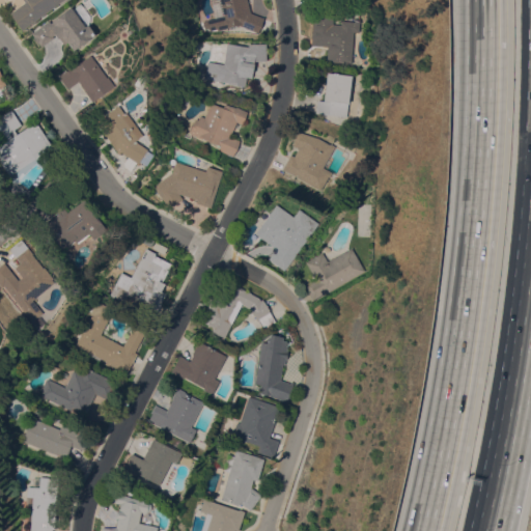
[(25,2),(23,0),(63,0),(23,30),(10,12),(25,2)]
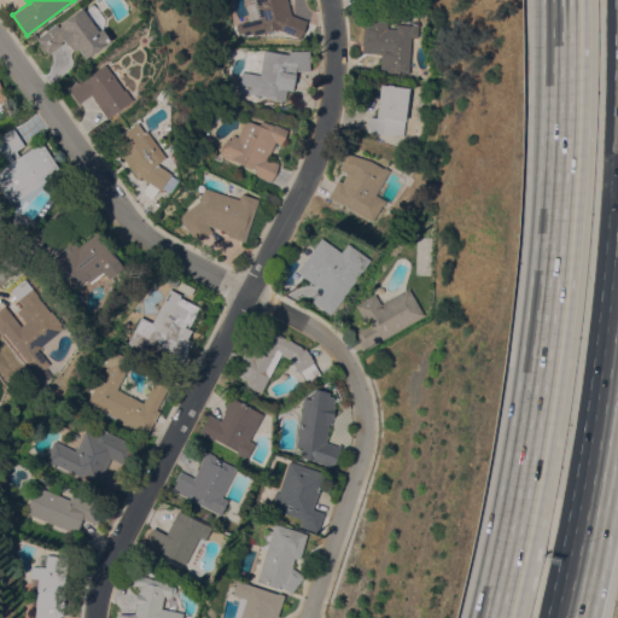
[(262,33),(254,0),(287,0),(291,15),(307,21),(301,38),(279,29),(264,33),(262,33)]
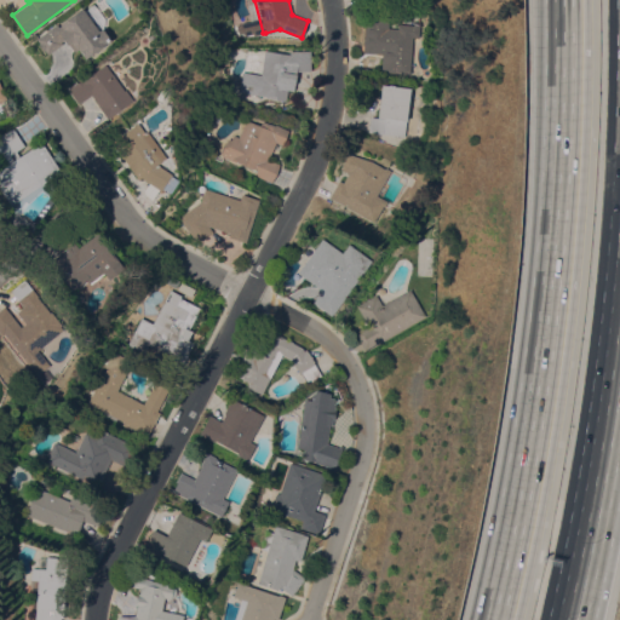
[(82,53),(84,53),(81,51),(80,51),(79,49),(75,51),(69,44),(69,45),(64,39),(61,41),(62,42),(47,53),(45,50),(44,51),(38,44),(40,42),(36,39),(57,23),(59,27),(62,24),(61,23),(82,7),(99,30),(103,28),(112,39),(86,58),(82,53)]
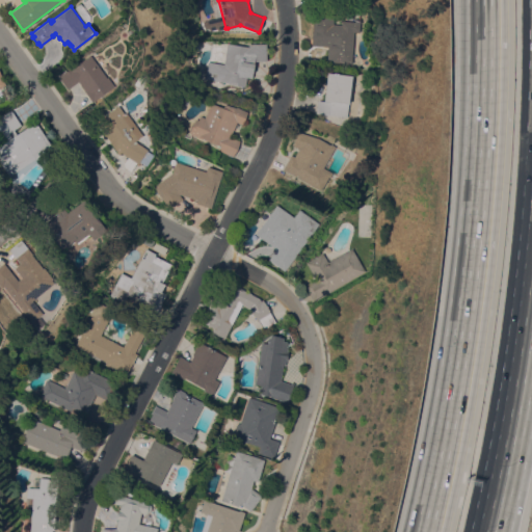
[(334,18),(334,24),(342,25),(342,21),(361,22),(361,20),(368,20),(367,29),(360,28),(360,32),(354,32),(352,63),(327,61),(328,47),(312,45),(314,17),(334,18)]
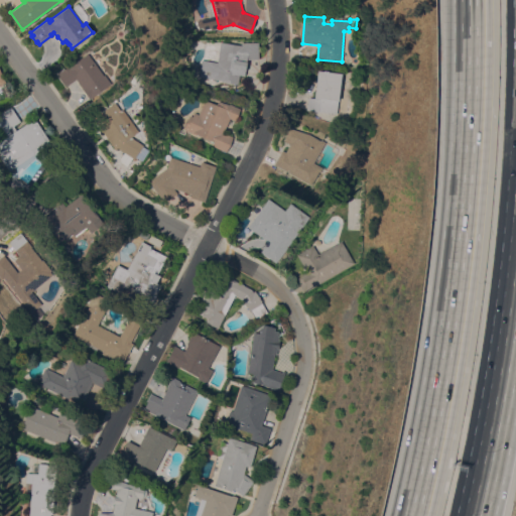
[(245,76),(240,75),(238,84),(222,82),(222,80),(199,77),(202,59),(217,62),(221,42),(241,45),(241,42),(259,42),(259,58),(248,58),(245,76)]
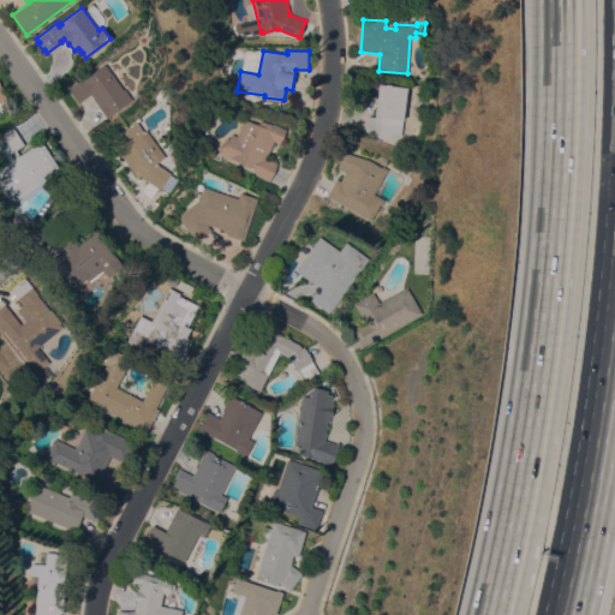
[(79,103),(70,90),(87,79),(85,77),(106,63),(124,89),(125,88),(133,99),(107,118),(91,94),(79,103)]
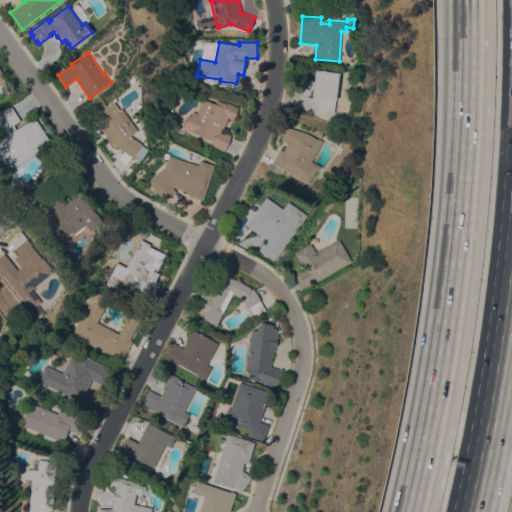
[(339,73),(334,113),(305,109),(306,97),(312,97),(316,70),(339,73)]
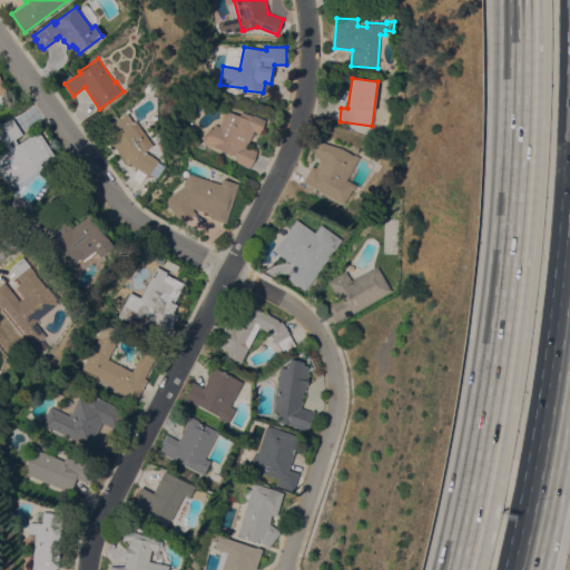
[(254,115),(267,120),(262,134),(254,130),(247,147),(257,150),(251,167),(235,160),(237,156),(214,146),(214,147),(204,143),(210,127),(213,128),(215,124),(219,126),(226,110),(239,116),(242,111),(253,115),(254,115)]
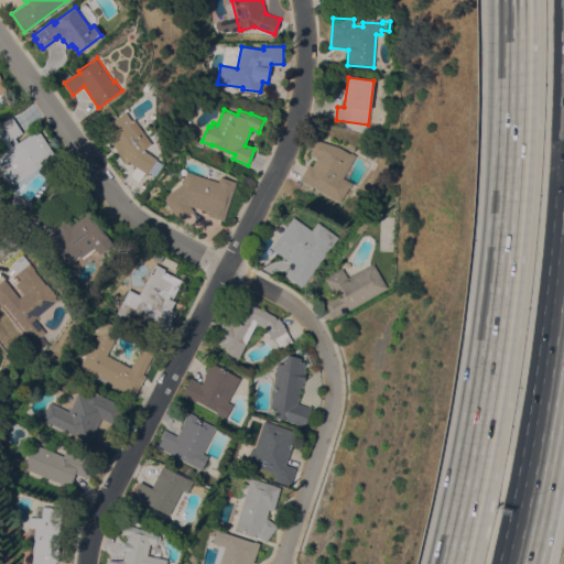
[(156,159),(147,173),(145,172),(139,182),(130,175),(137,165),(129,161),(127,163),(102,128),(126,111),(133,121),(131,122),(148,147),(143,150),(156,159)]
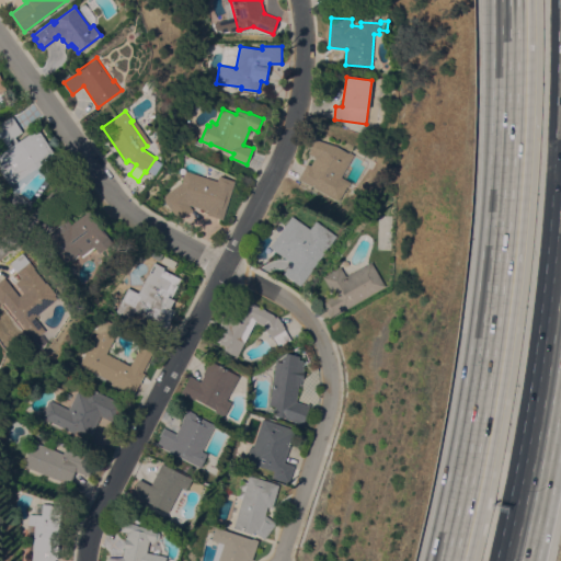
[(56,156),(10,185),(0,169),(0,153),(8,149),(0,137),(0,124),(12,116),(22,132),(14,136),(18,141),(38,128),(56,156)]
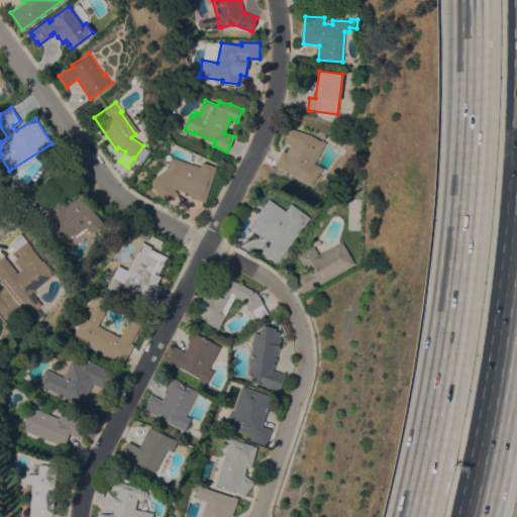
[(321,140),(322,139),(326,142),(314,162),(323,168),(312,187),(280,167),(280,168),(275,165),(284,150),(287,151),(291,143),(285,141),(290,127),(310,134),(321,140)]
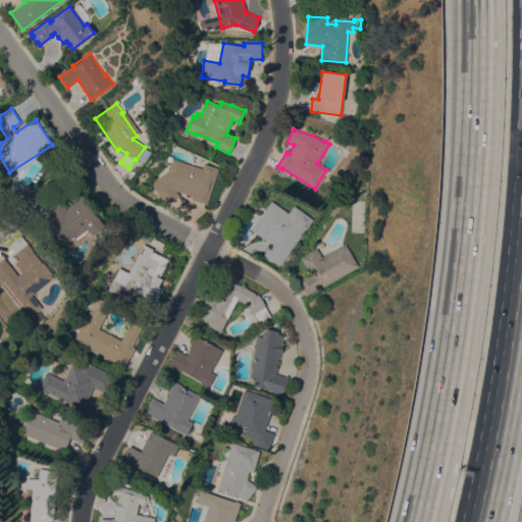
[(172,158),(202,168),(204,163),(219,168),(207,204),(193,199),(194,196),(175,190),(179,195),(166,205),(151,183),(169,169),(172,158)]
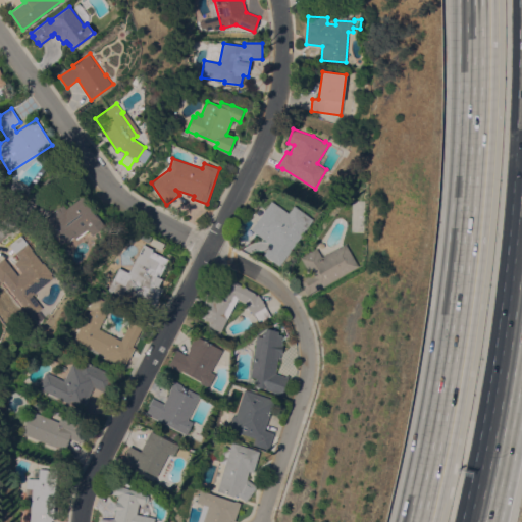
[(20,179),(23,187),(13,192),(10,184),(20,179)]
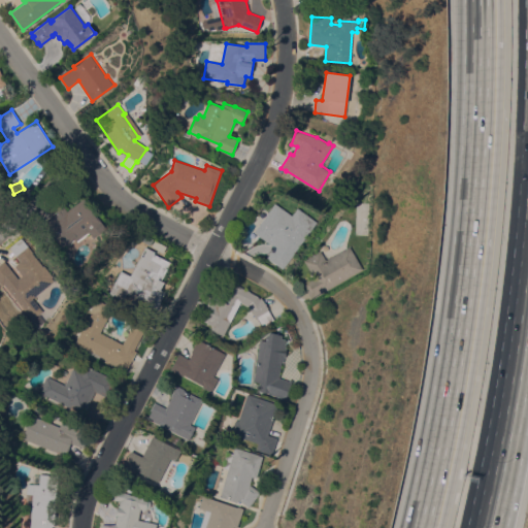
[(89,232),(76,240),(75,239),(62,249),(42,223),(66,205),(69,209),(85,198),(106,228),(93,237),(89,232)]
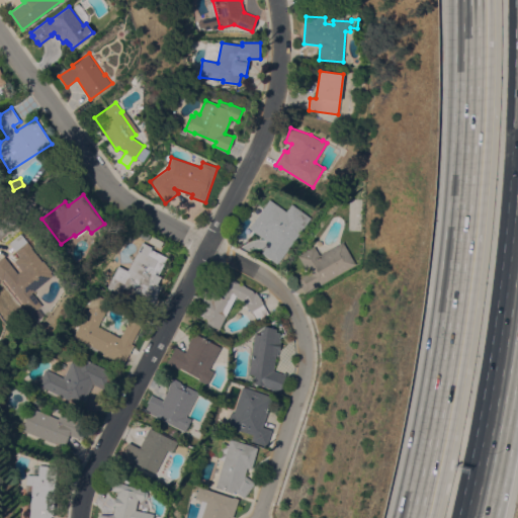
[(269,199),(286,211),(291,203),(306,213),(299,221),(303,223),(286,245),(288,247),(276,263),(262,252),(269,242),(249,228),(269,199)]
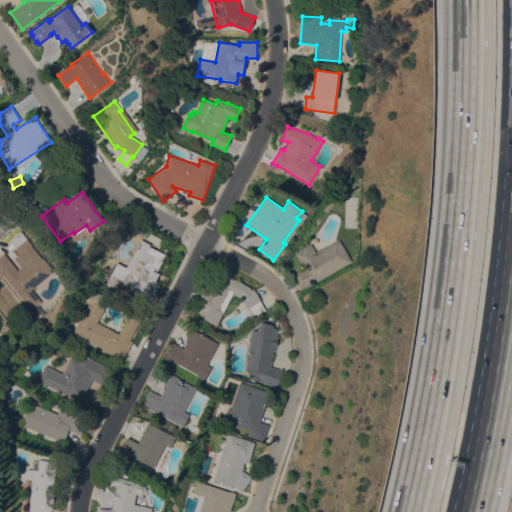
[(18,270),(21,267),(14,258),(19,253),(9,240),(21,230),(32,244),(31,244),(42,258),(43,257),(52,268),(50,269),(53,272),(31,289),(41,301),(31,309),(4,275),(2,277),(0,274),(0,255),(4,252),(18,270)]
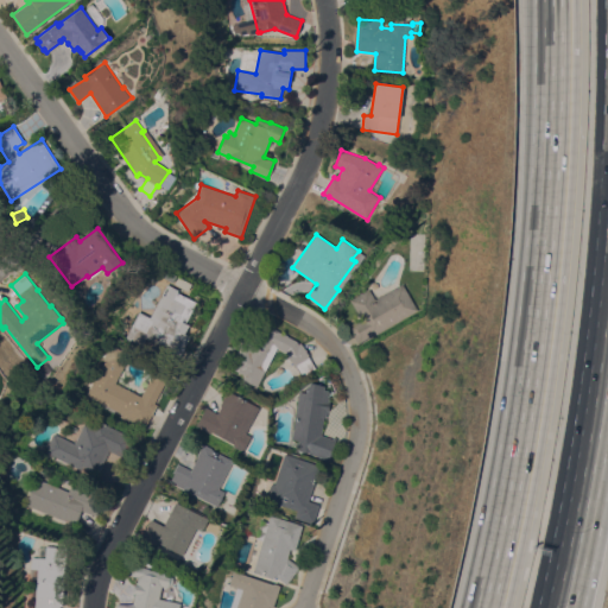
[(168,283),(178,289),(177,291),(197,302),(187,322),(189,324),(185,333),(190,335),(181,355),(146,337),(141,346),(124,336),(137,310),(150,317),(168,283)]
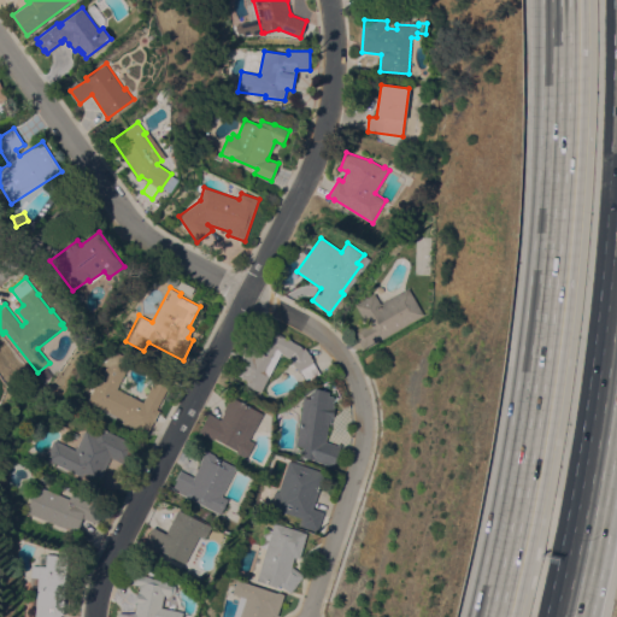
[(409,287),(423,315),(364,348),(353,330),(366,323),(356,304),(375,293),(381,303),(409,287)]
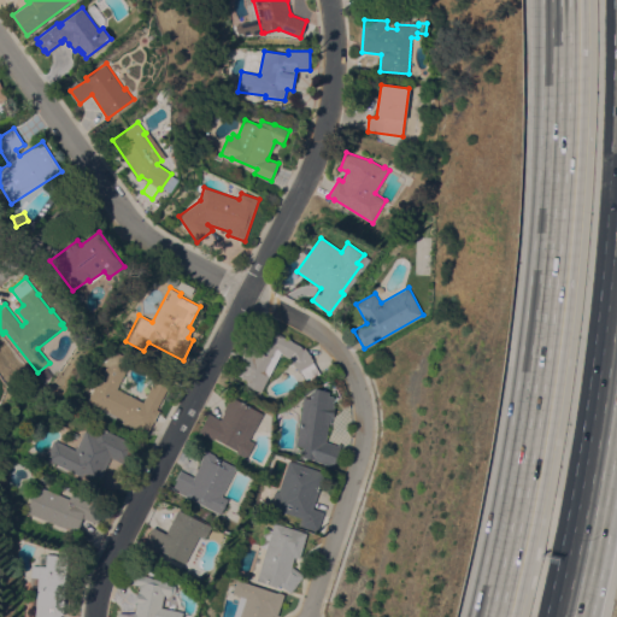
[(281,352),(260,393),(247,386),(250,381),(239,376),(242,368),(238,364),(244,351),(250,353),(253,345),(256,346),(265,327),(292,340),(292,341),(304,347),(305,346),(315,362),(313,363),(321,375),(307,382),(301,371),(300,372),(292,358),(293,358),(281,352)]
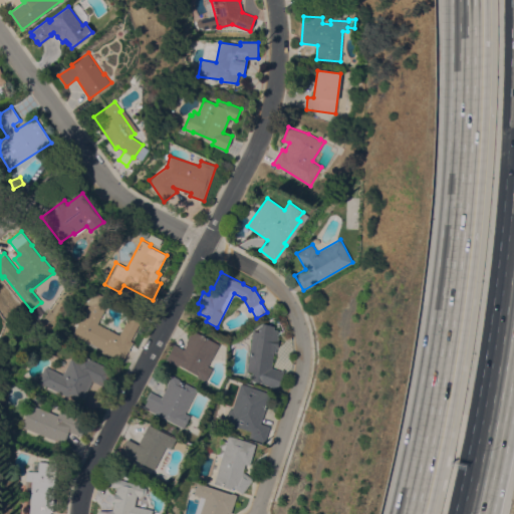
[(119,334),(131,311),(143,317),(131,340),(133,341),(121,362),(101,352),(103,349),(72,333),(86,307),(87,308),(95,293),(109,300),(97,323),(119,334)]
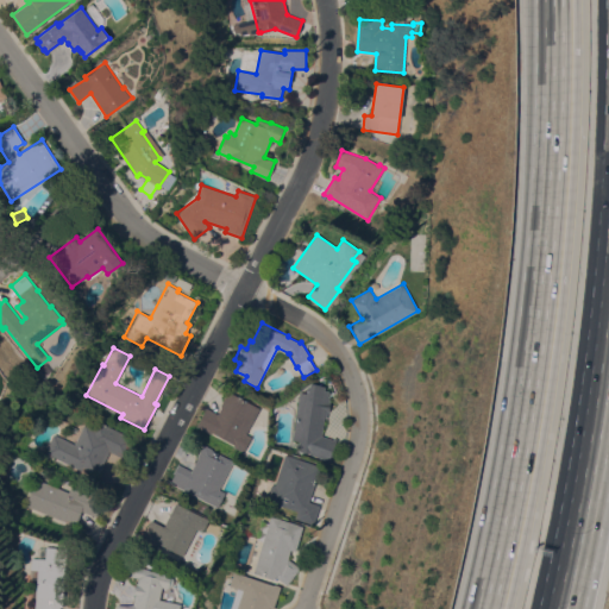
[(330,401),(331,401),(328,412),(327,412),(326,418),(324,418),(321,435),(333,439),(334,438),(337,439),(330,460),(309,453),(309,452),(297,451),(300,440),(292,439),(299,391),(307,393),(308,385),(311,385),(312,384),(325,385),(325,390),(330,390),(328,396),(330,396),(330,401)]
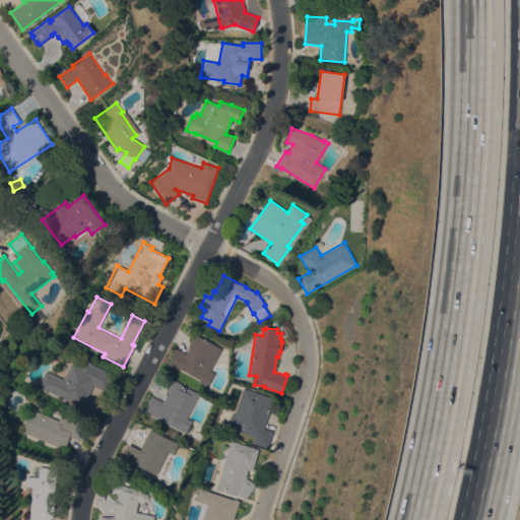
[(215,373),(208,386),(199,381),(200,380),(181,369),(180,371),(168,364),(176,348),(186,353),(189,347),(188,346),(195,334),(221,348),(210,370),(215,373)]
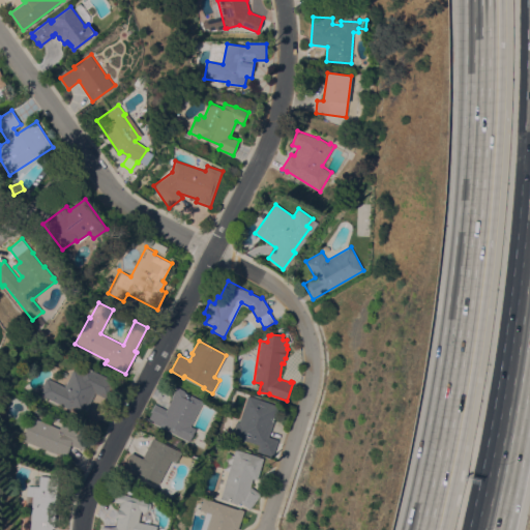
[(74,369),(82,373),(85,365),(117,382),(109,400),(95,392),(85,413),(83,412),(82,414),(39,393),(47,377),(64,386),(74,369)]
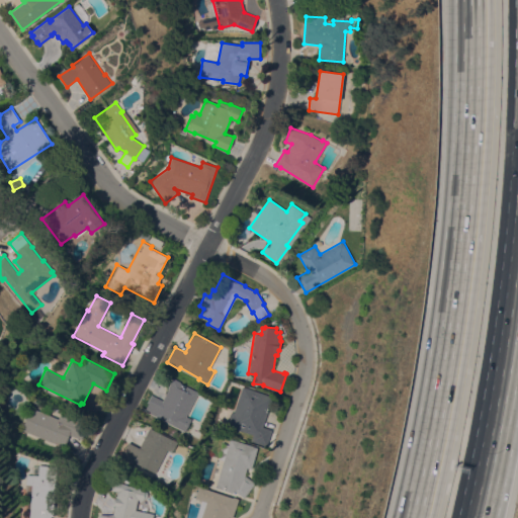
[(186,416),(191,419),(185,431),(144,410),(151,395),(163,401),(168,390),(167,389),(172,377),(180,381),(180,382),(198,392),(186,416)]
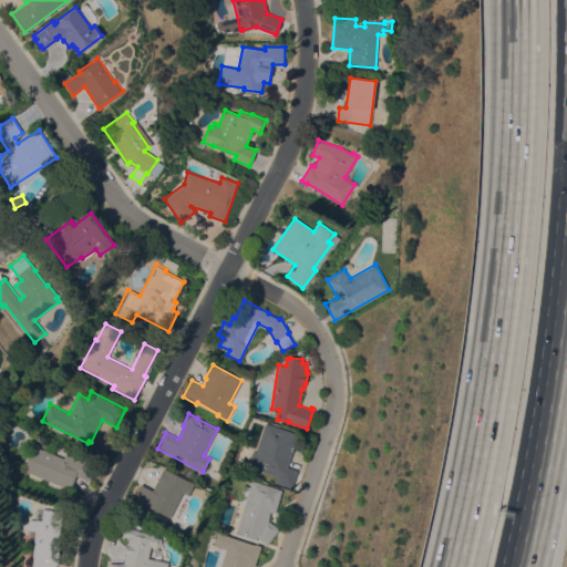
[(299,434),(288,466),(298,471),(291,488),(275,482),(277,475),(248,465),(253,451),(256,452),(266,423),(299,434)]
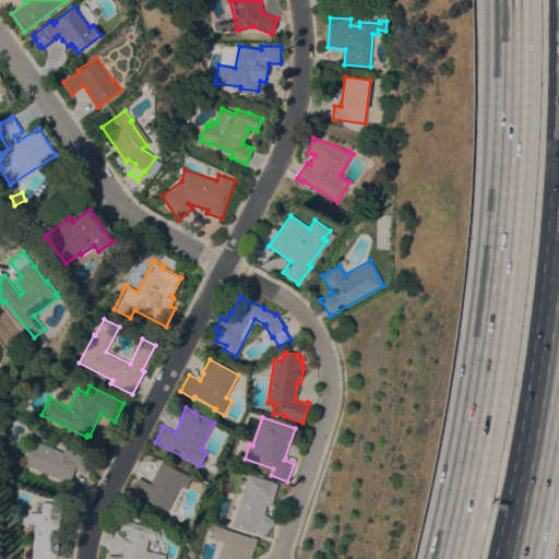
[(24,464),(34,439),(44,443),(47,435),(57,438),(52,447),(63,451),(66,445),(95,458),(87,474),(75,468),(70,483),(24,464)]
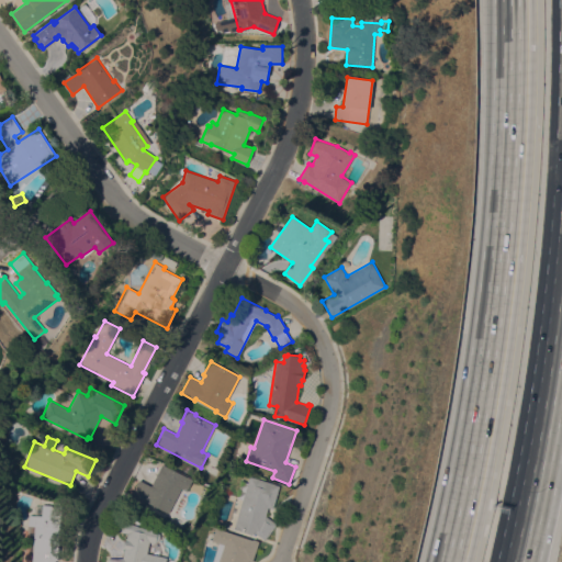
[(193,479),(188,491),(181,487),(169,513),(147,502),(146,504),(135,498),(144,482),(152,486),(163,463),(193,479)]
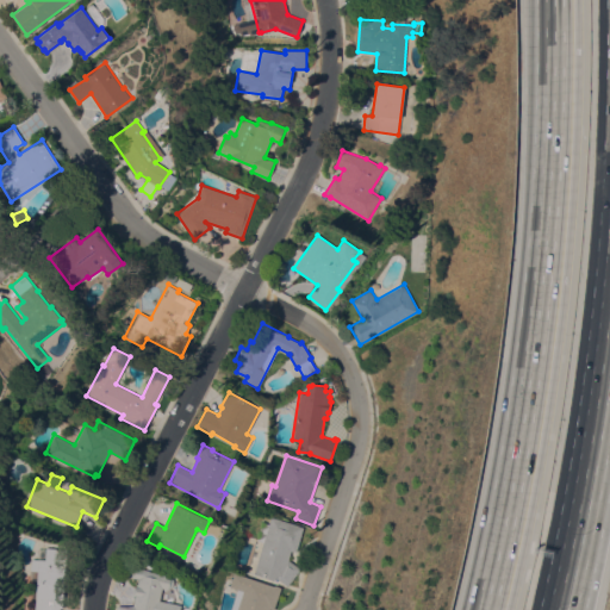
[(304,527),(296,552),(291,549),(288,559),(300,568),(288,585),(277,577),(274,580),(254,574),(263,542),(257,540),(262,522),(269,524),(271,516),(304,527)]
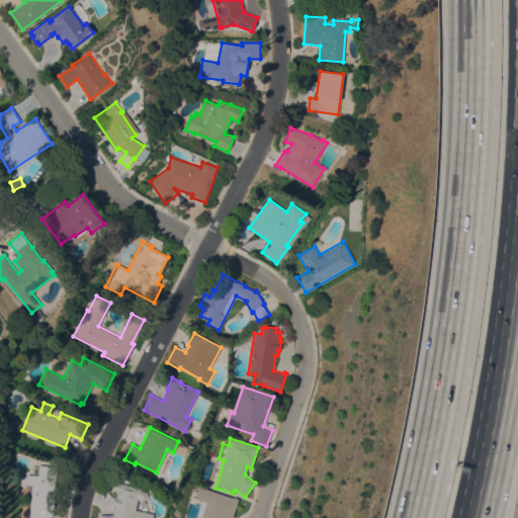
[(38,464),(58,466),(53,517),(28,517),(31,485),(26,484),(26,475),(31,475),(38,475),(38,465),(38,464)]
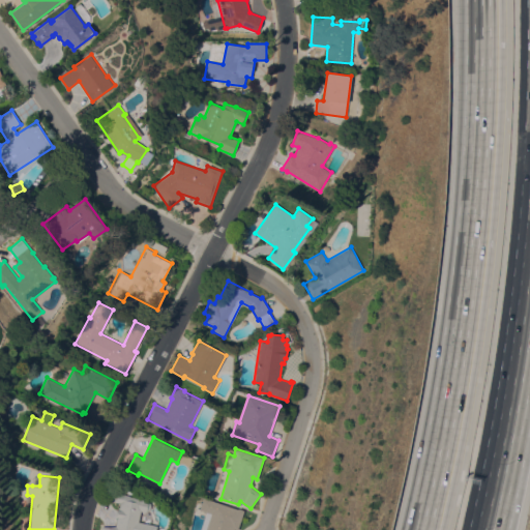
[(159,524),(157,529),(100,529),(100,525),(115,524),(119,504),(105,501),(108,487),(150,496),(149,501),(150,502),(151,505),(151,507),(149,510),(147,510),(147,512),(143,511),(141,520),(159,524)]
